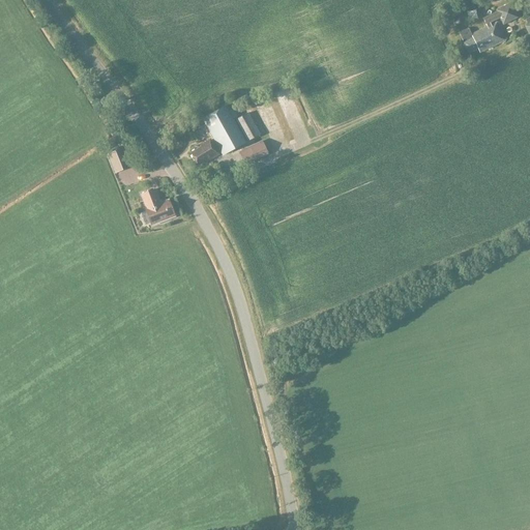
[(468,27),(459,32),(462,39),(461,40),(468,55),(477,50),(479,53),(504,40),(496,23),(491,26),(490,23),(499,19),(502,25),(518,18),(510,3),(495,10),(496,12),(482,19),(487,28),(471,35),(468,27)]
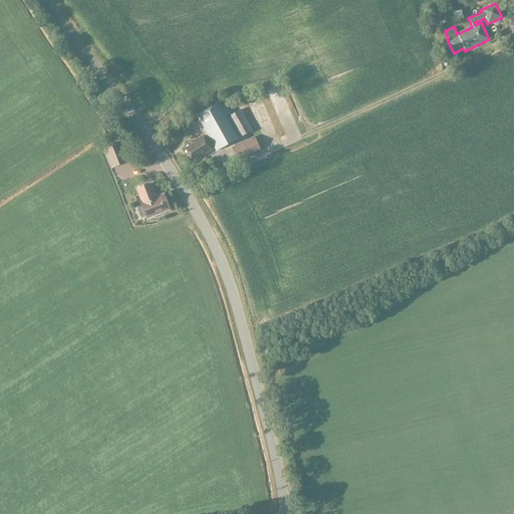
[(275,112),(284,109),(274,85),(266,89),(275,112)]
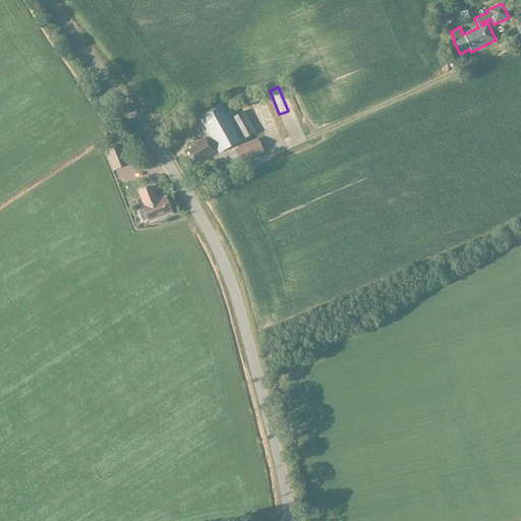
[(218,154),(241,140),(242,140),(232,122),(229,117),(233,115),(229,108),(225,110),(221,104),(197,117),(218,154)]
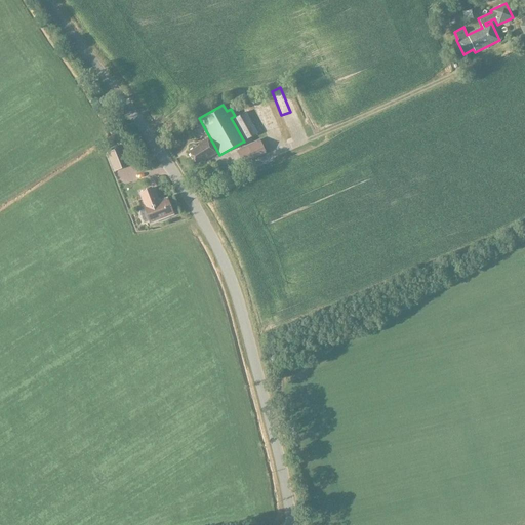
[(245,140),(251,137),(257,133),(245,112),(233,119),(245,140)]
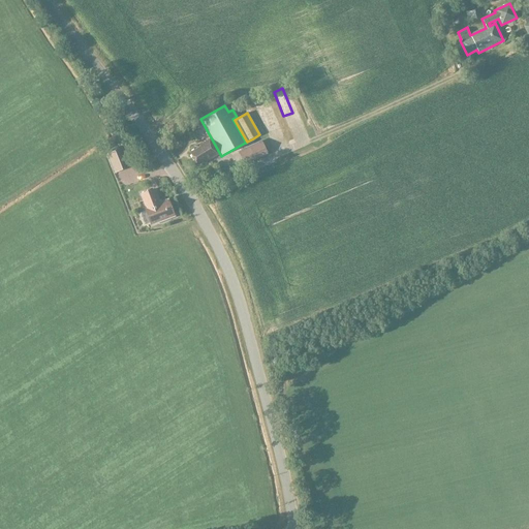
[(194,150),(189,153),(196,165),(203,162),(203,163),(217,155),(208,141),(194,149),(194,150)]
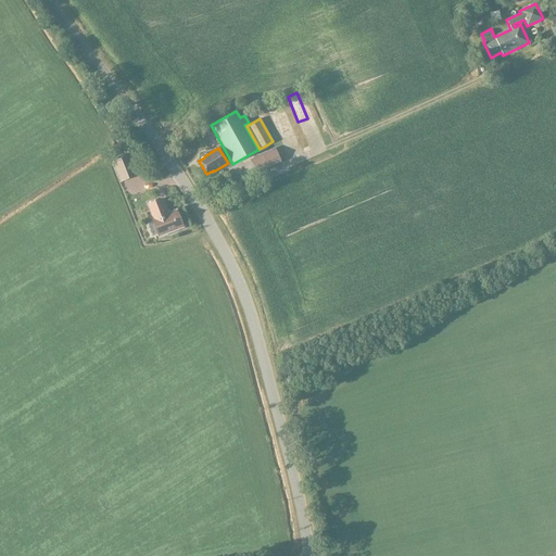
[(250,161),(255,173),(279,162),(274,150),(250,161)]
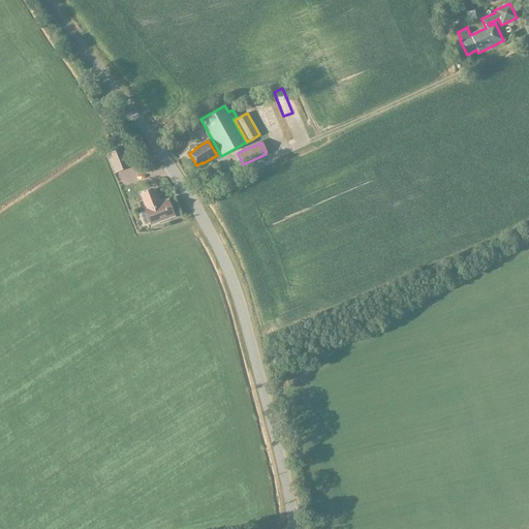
[(115,174),(127,168),(119,150),(106,154),(115,174)]
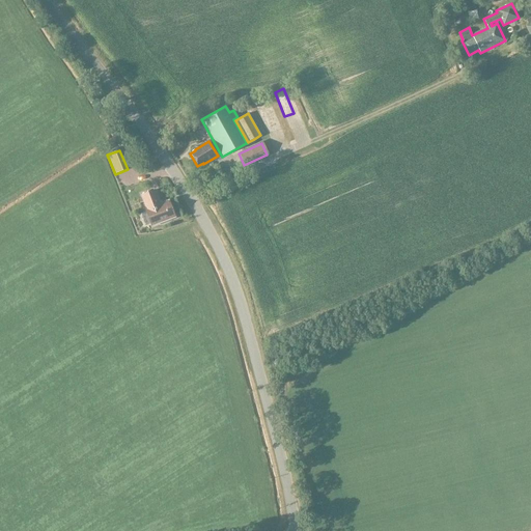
[(150,226),(174,217),(168,201),(159,204),(154,190),(141,195),(147,210),(145,211),(150,226)]
